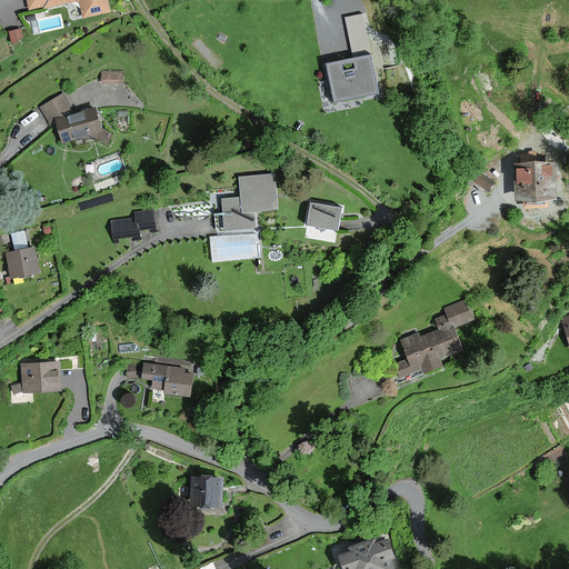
[(106,0),(28,0),(31,11),(77,1),(80,18),(89,16),(96,13),(109,11),(106,0)]
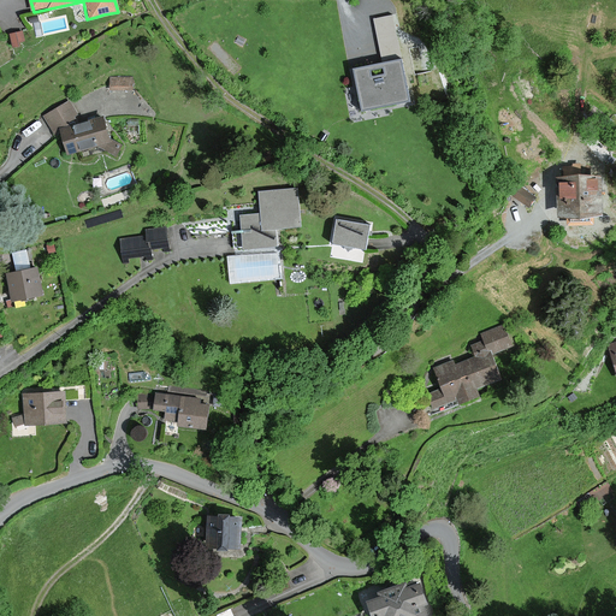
[(24,41),(22,31),(9,35),(12,48),(18,46),(18,42),(24,41)]
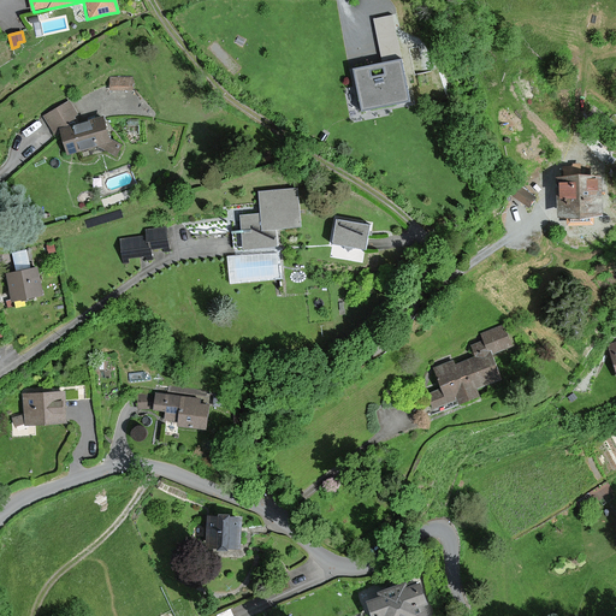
[(397,63),(354,71),(360,106),(403,98),(401,86),(400,81),(397,63)]
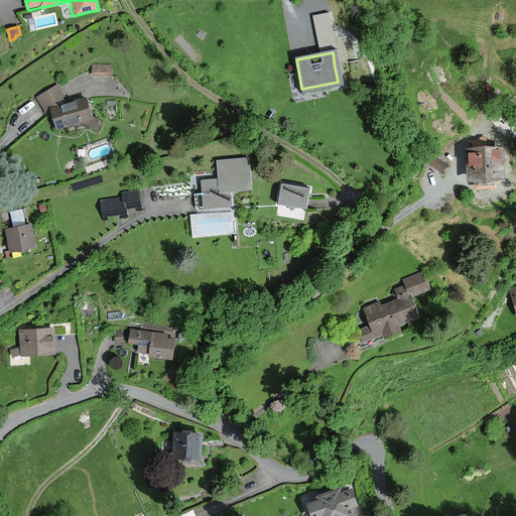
[(110,66),(93,65),(92,75),(110,76),(110,66)]
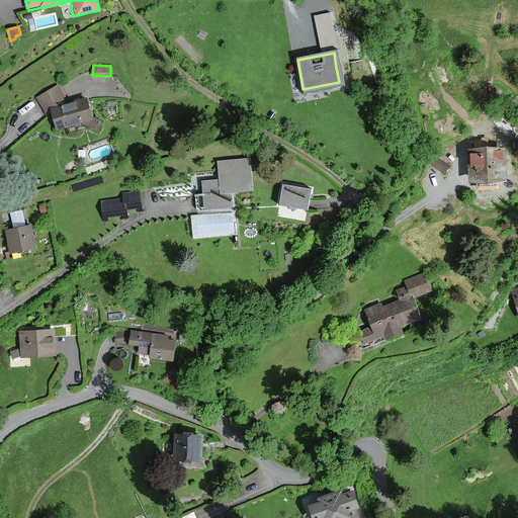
[(56,88),(37,99),(45,112),(51,109),(58,128),(80,121),(98,134),(104,125),(90,117),(86,102),(62,106),(58,99),(62,95),(56,88)]
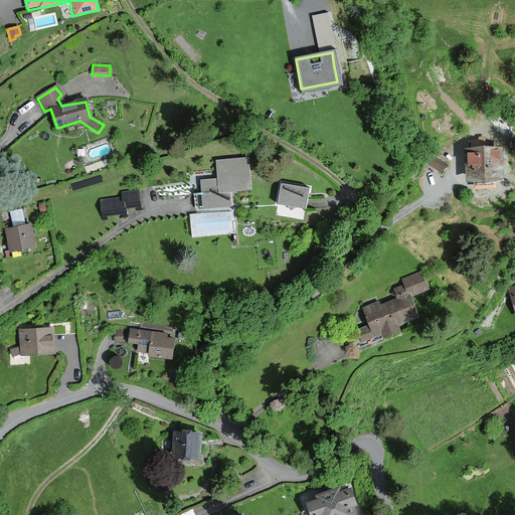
[(500,148),(468,149),(469,182),(476,181),(476,188),(496,188),(496,181),(502,181),(500,148)]
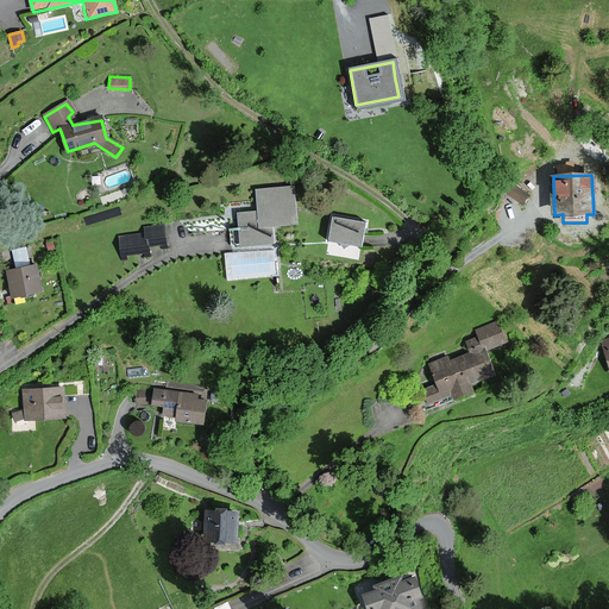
[(238,230),(230,231),(232,249),(276,244),(275,227),(300,225),(295,186),(255,190),(257,213),(237,214),(238,230)]
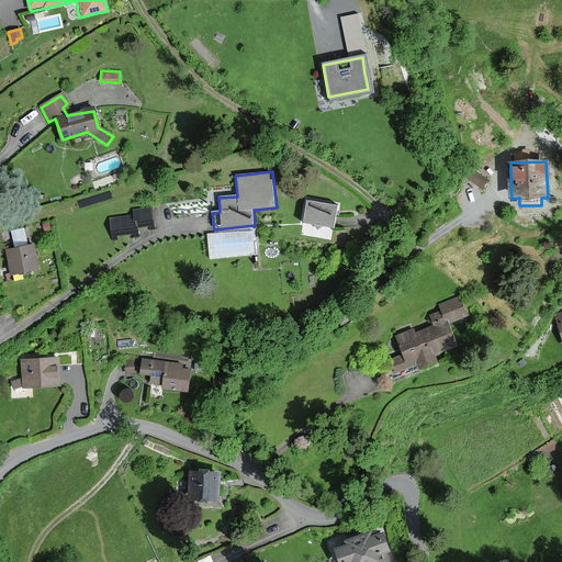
[(337,205),(307,200),(303,223),(333,228),(337,205)]
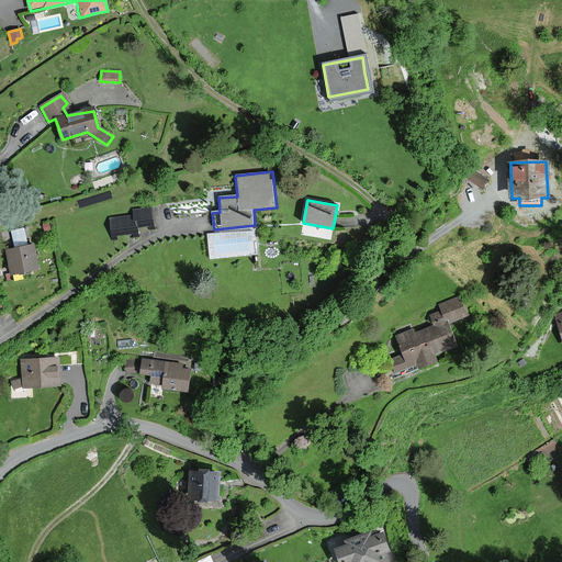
[(134,217),(110,220),(112,236),(136,234),(135,226),(150,225),(149,208),(133,209),(134,217)]
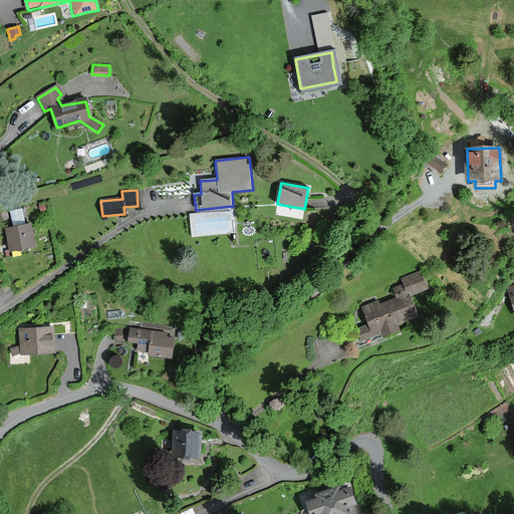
[(29,225),(5,230),(10,252),(34,247),(29,225)]
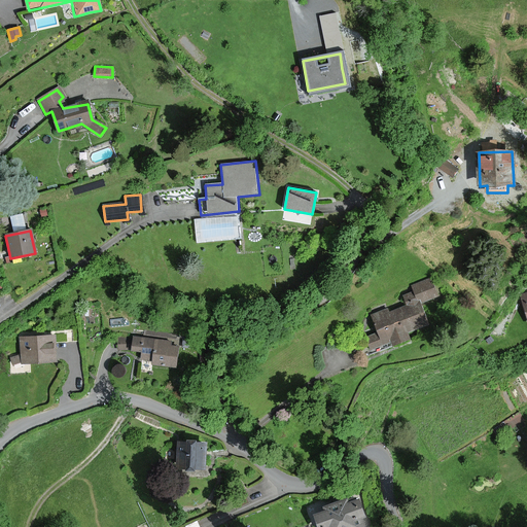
[(437,297),(431,279),(410,286),(413,294),(402,297),(406,306),(389,312),(388,309),(374,314),(377,325),(373,326),(376,334),(366,337),(372,350),(390,344),(391,346),(409,340),(406,332),(426,325),(419,304),(437,297)]
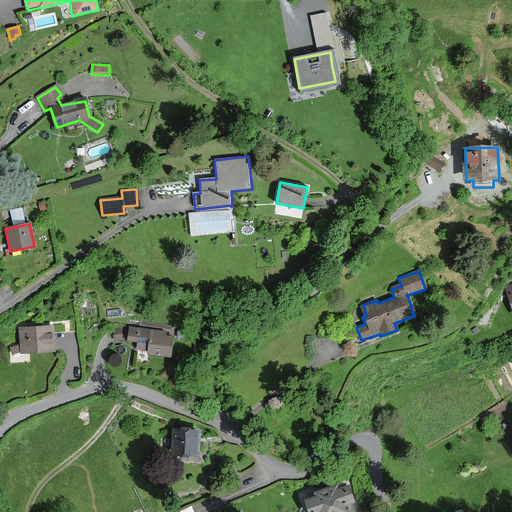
[(55,326),(21,328),(22,343),(11,344),(12,354),(56,351),(55,326)]
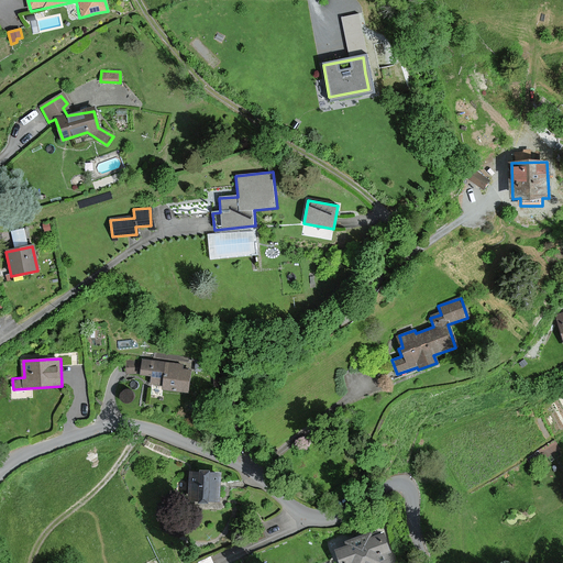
[(181,365),(142,361),(141,375),(152,377),(151,383),(163,384),(163,390),(187,394),(189,373),(180,372),(181,365)]
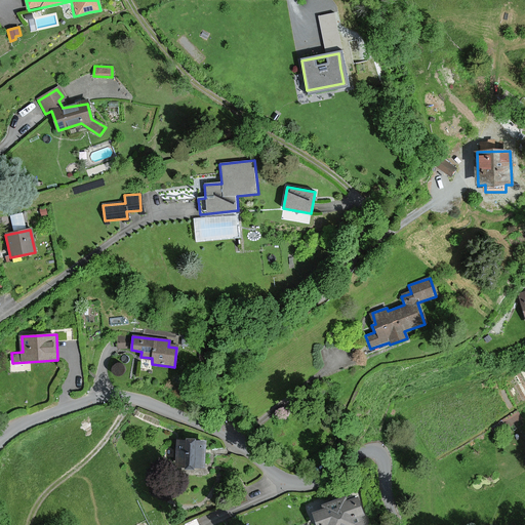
[(517,408),(501,417),(507,425),(522,416),(517,408)]
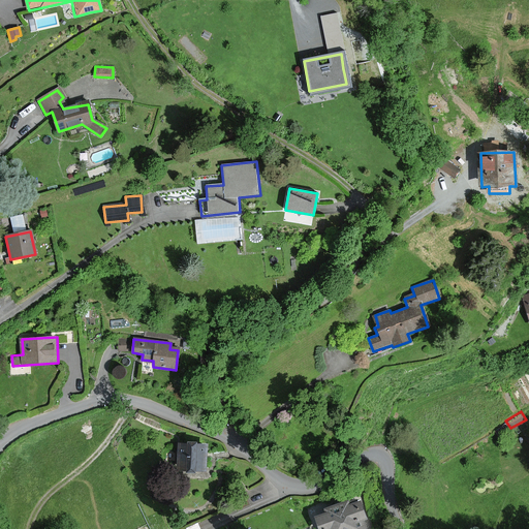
[(207,445),(180,444),(179,470),(206,471),(207,445)]
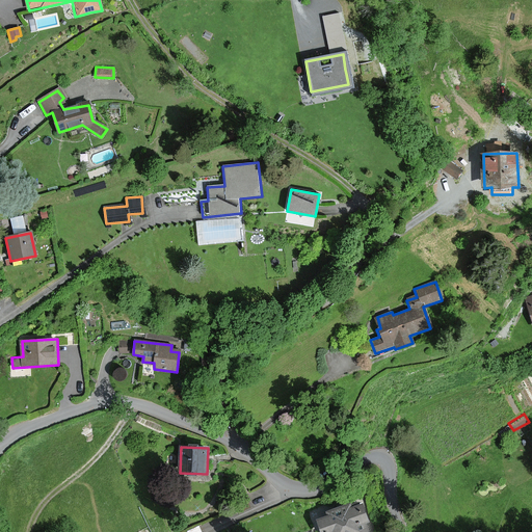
[(247,495),(234,500),(239,512),(251,507),(247,495)]
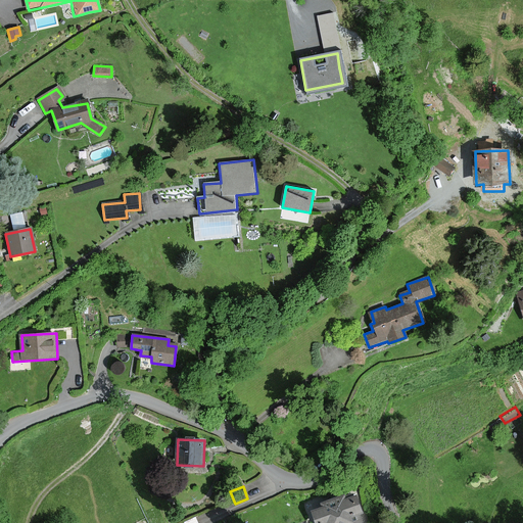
[(324,507),(313,510),(317,522),(362,522),(363,522),(365,521),(362,513),(364,512),(358,493),(347,497),(345,494),(323,503),(324,507)]
